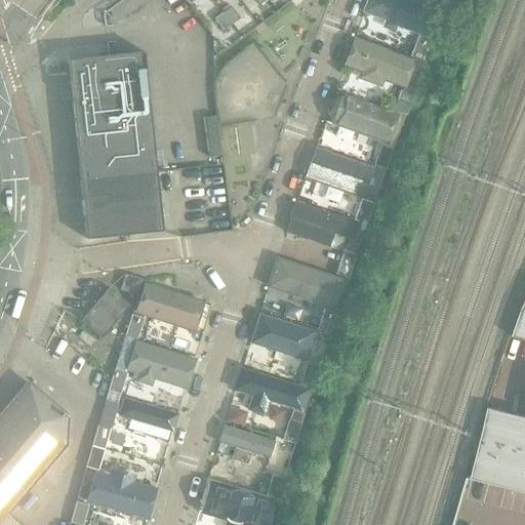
[(418,0),(371,0),(367,12),(428,36),(438,7),(418,0)]
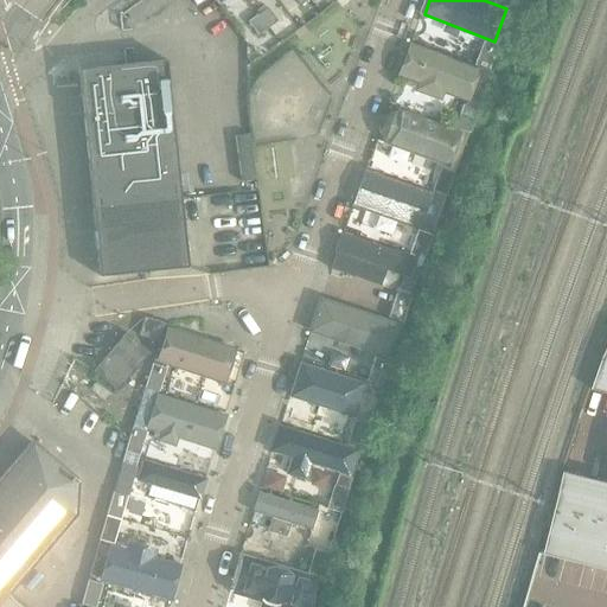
[(276,23),(267,8),(257,16),(267,30),(276,23)]
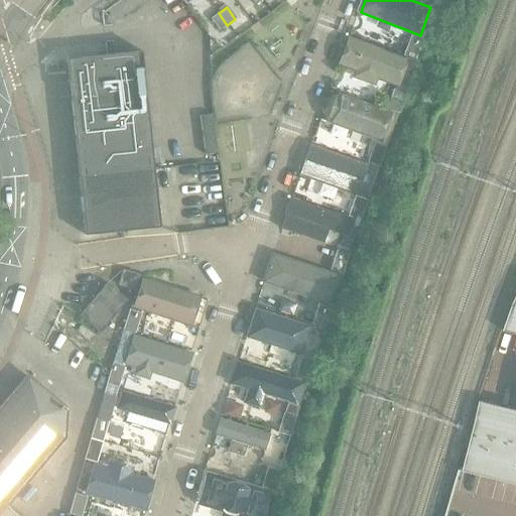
[(227,25),(219,13),(211,19),(219,30),(227,25)]
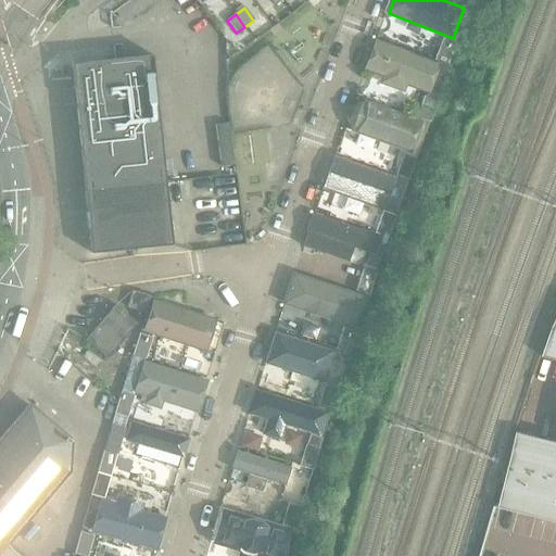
[(449,65),(457,43),(444,39),(436,60),(449,65)]
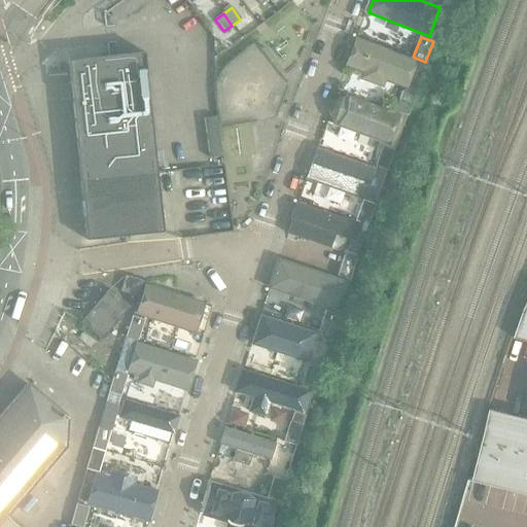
[(358,39),(347,67),(407,90),(417,62),(358,39)]
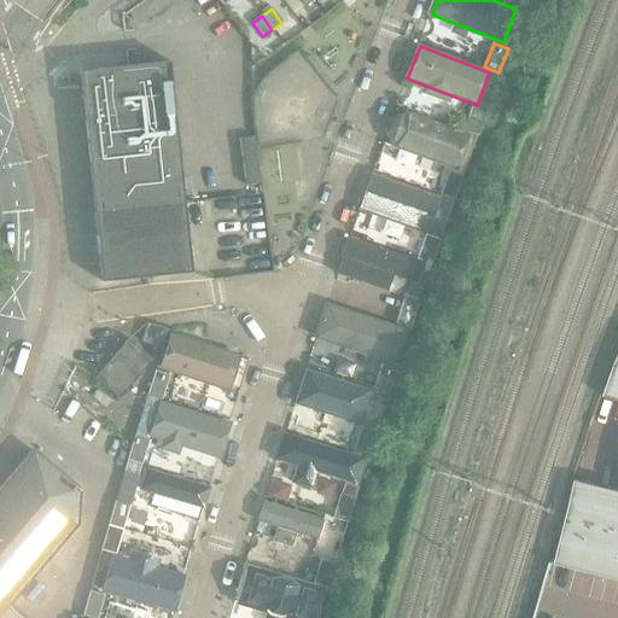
[(184,200),(168,62),(127,66),(79,71),(93,209),(184,200)]
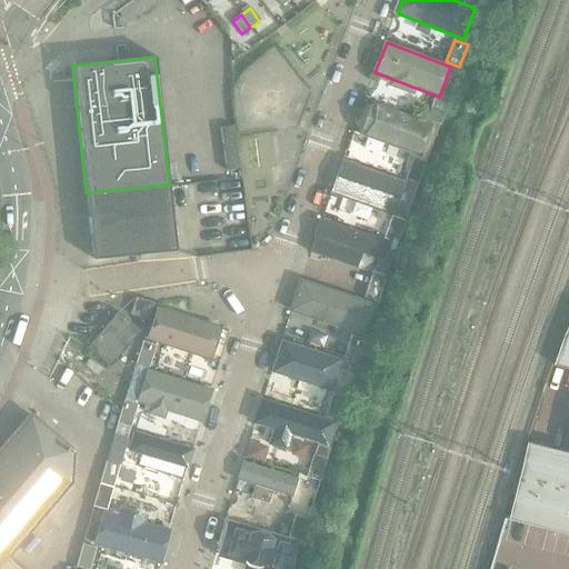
[(438,126),(446,103),(432,99),(425,121),(438,126)]
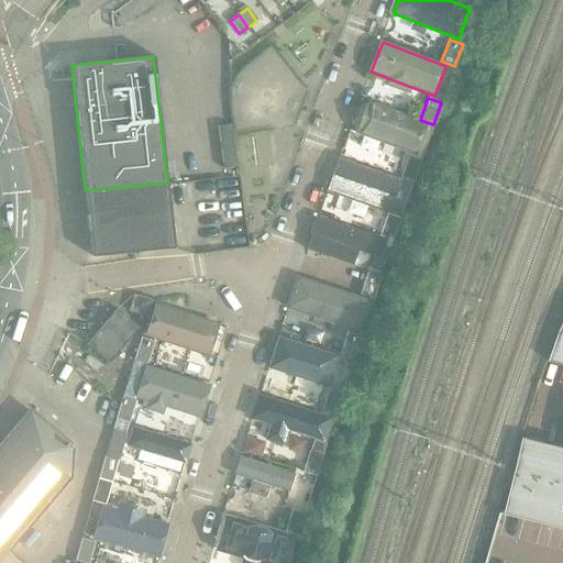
[(362,101),(351,129),(417,154),(428,127),(362,101)]
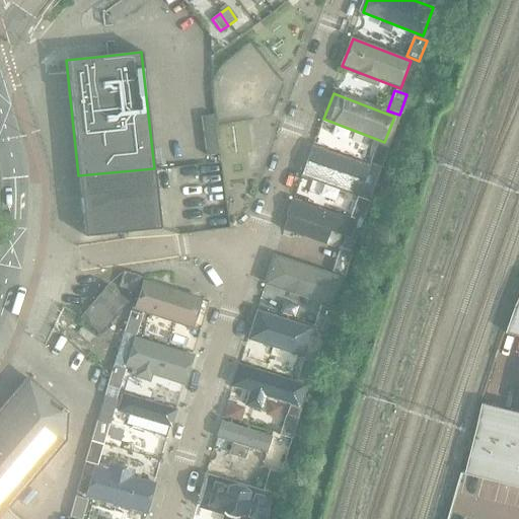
[(217,154),(214,132),(212,116),(200,118),(206,156),(217,154)]
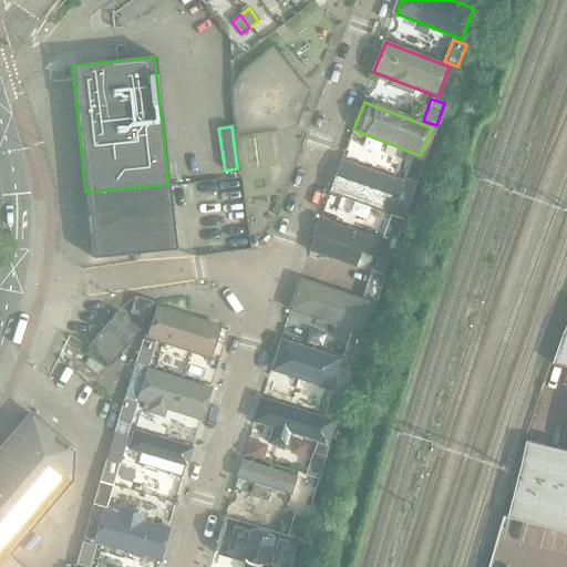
[(415,184),(421,169),(423,162),(410,157),(402,179),(415,184)]
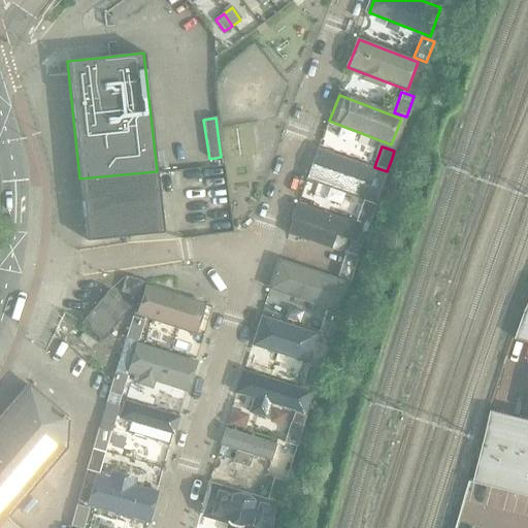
[(317,154),(308,178),(366,198),(374,173),(317,154)]
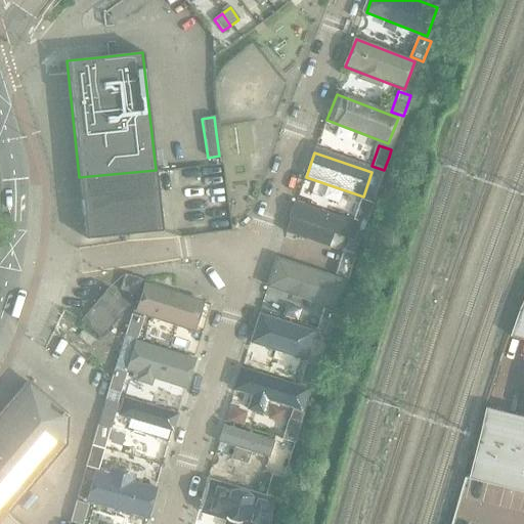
[(85,239),(162,231),(156,170),(79,177),(85,239)]
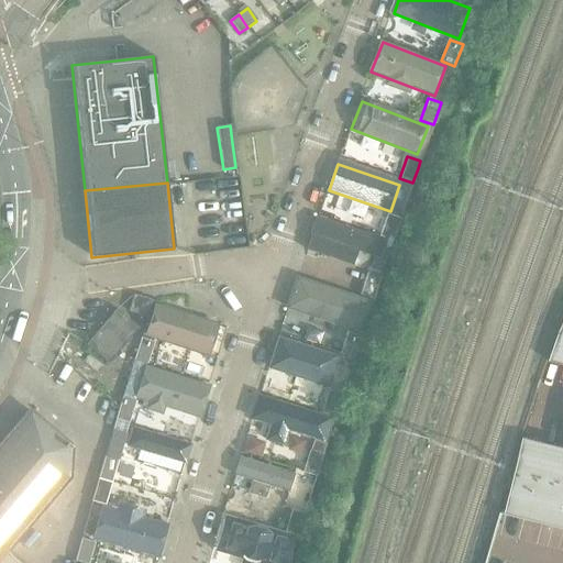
[(392,241),(399,219),(386,214),(378,236),(392,241)]
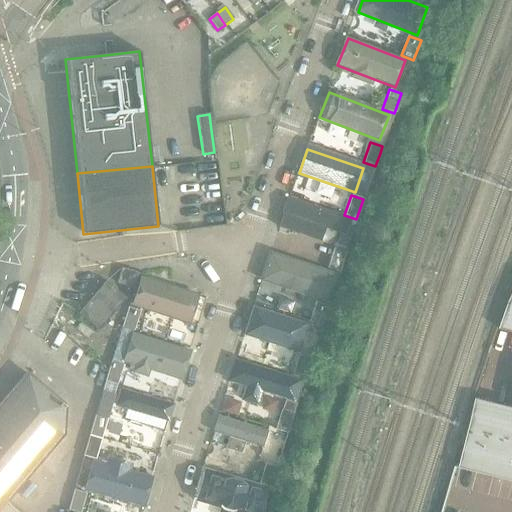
[(291,199),(285,216),(343,237),(350,220),(291,199)]
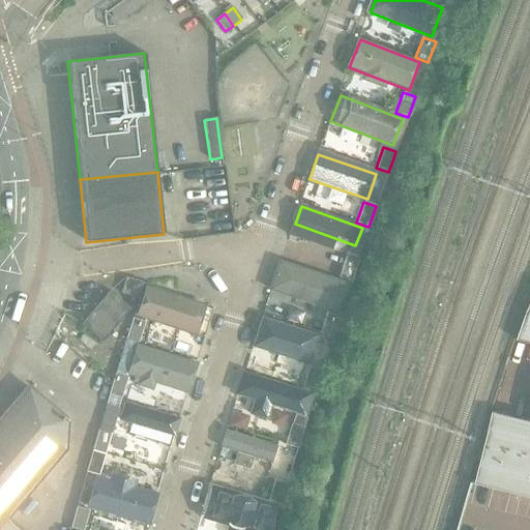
[(350,283),(357,261),(345,257),(337,278),(350,283)]
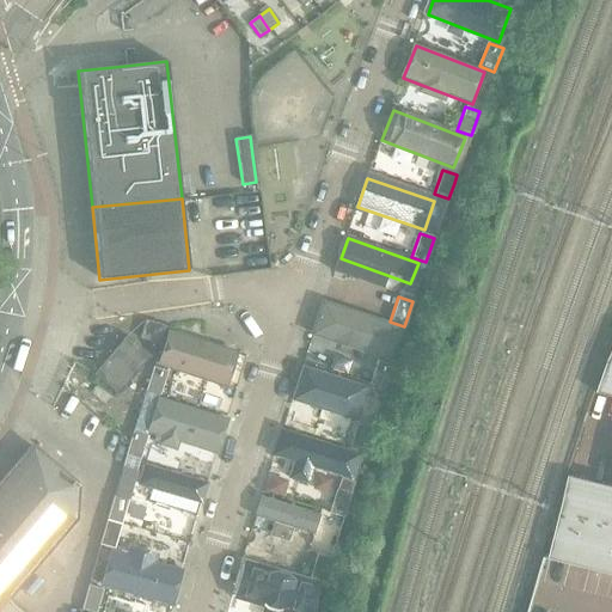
[(326,305),(316,336),(373,356),(384,324),(326,305)]
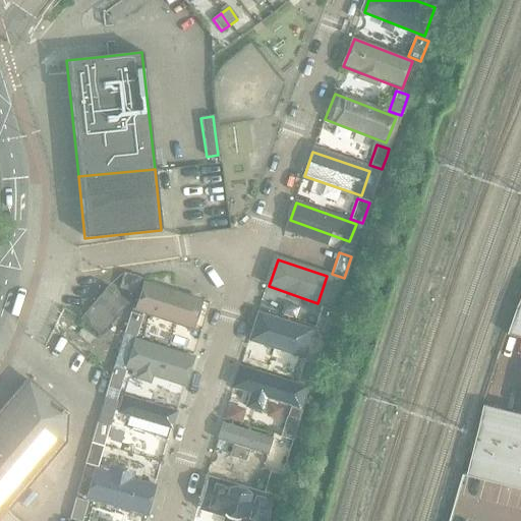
[(135,293),(139,278),(123,273),(118,288),(135,293)]
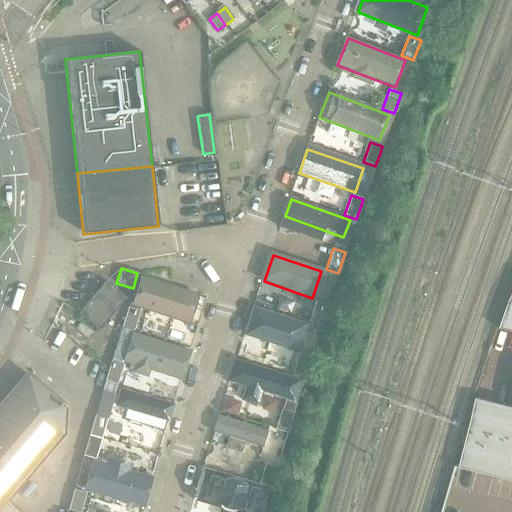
[(327,306),(337,276),(329,273),(323,290),(320,289),(315,302),(309,322),(321,326),(327,306)]
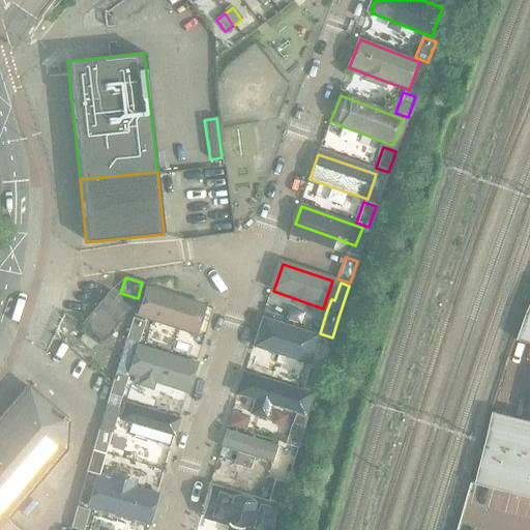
[(208,306),(146,287),(137,317),(199,336),(208,306)]
